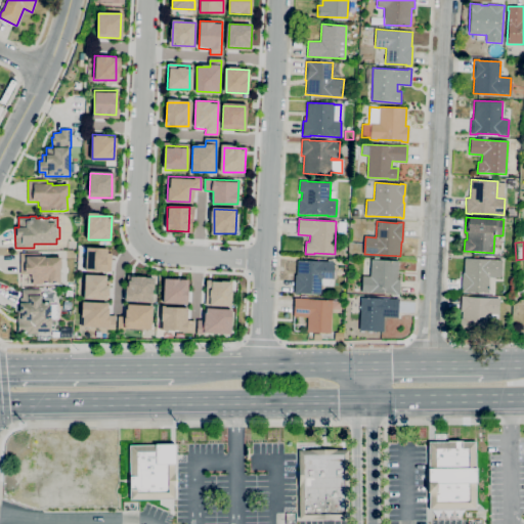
[(86,247),(108,248),(107,271),(86,271),(86,247)]
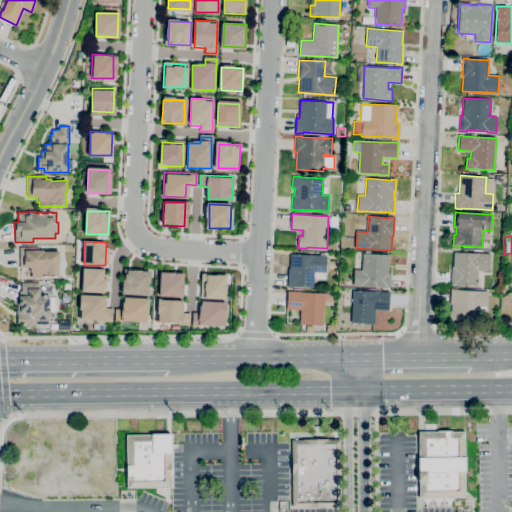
[(41,278),(32,278),(32,272),(30,272),(30,267),(20,267),(20,247),(39,247),(39,250),(43,250),(43,251),(59,251),(59,263),(58,263),(58,276),(47,276),(47,277),(41,277),(41,278)]
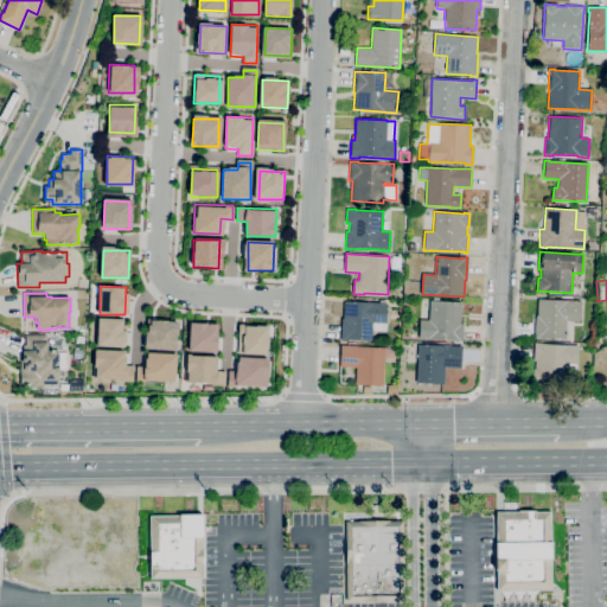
[(566,339),(541,338),(541,339),(535,338),(535,317),(537,317),(538,299),(580,301),(580,321),(567,321),(566,339)]
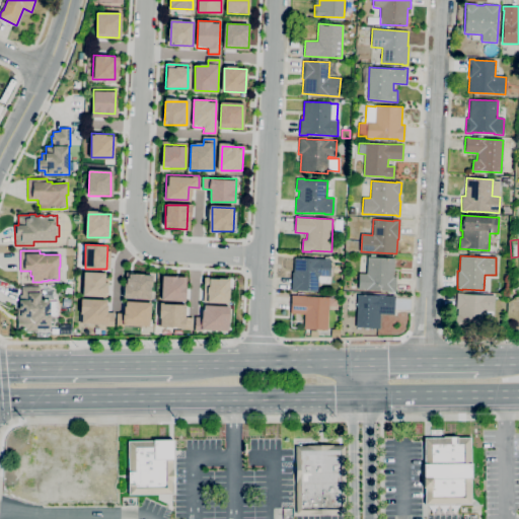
[(395,292),(389,292),(389,291),(359,289),(360,274),(367,274),(368,256),(394,258),(393,277),(396,277),(395,292)]
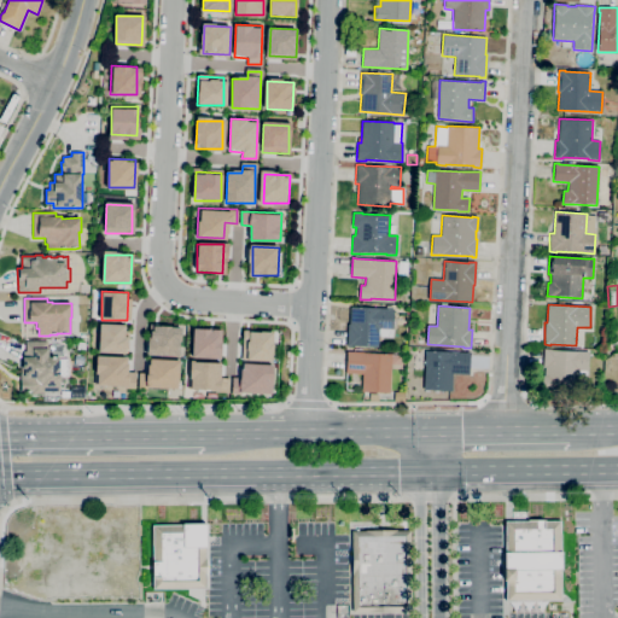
[(378,348),(353,347),(351,347),(347,347),(348,324),(349,324),(350,307),(394,309),(392,330),(394,330),(392,338),(378,337),(378,348)]
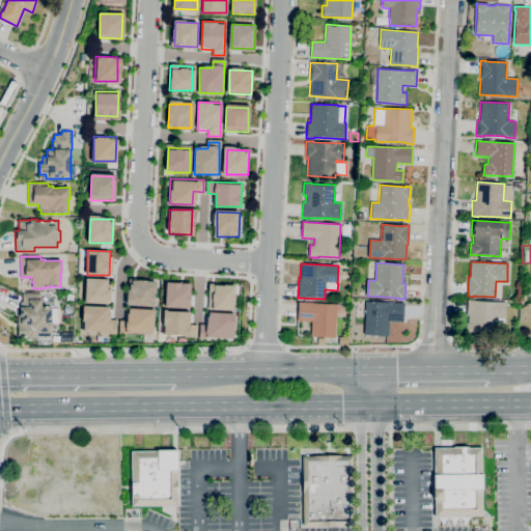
[(87,279),(110,279),(109,304),(87,303),(87,279)]
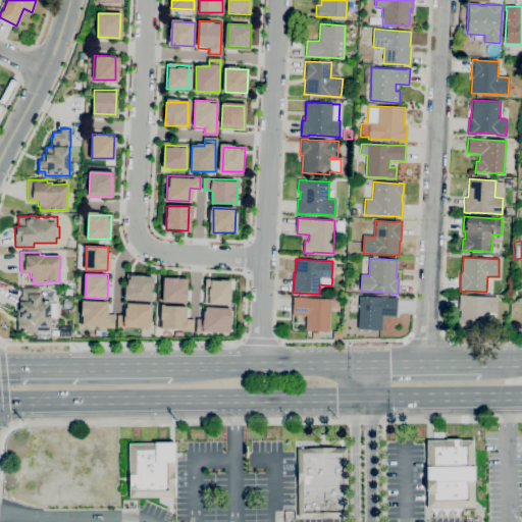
[(127,274),(149,275),(149,299),(126,298),(127,274)]
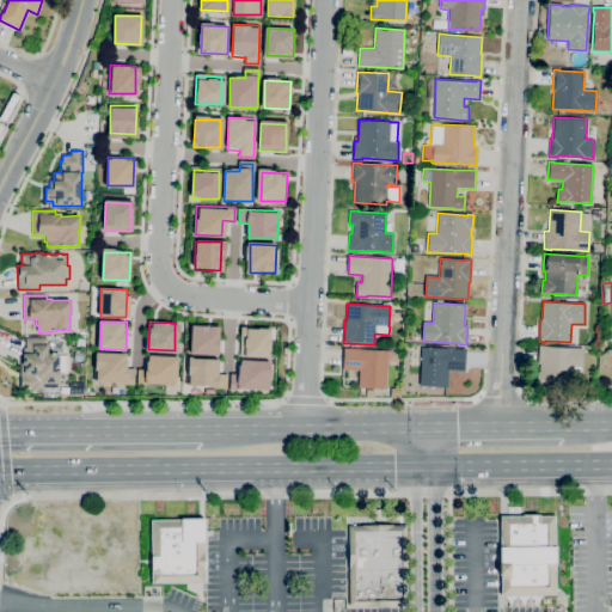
[(189,325),(214,326),(214,354),(188,354),(189,325)]
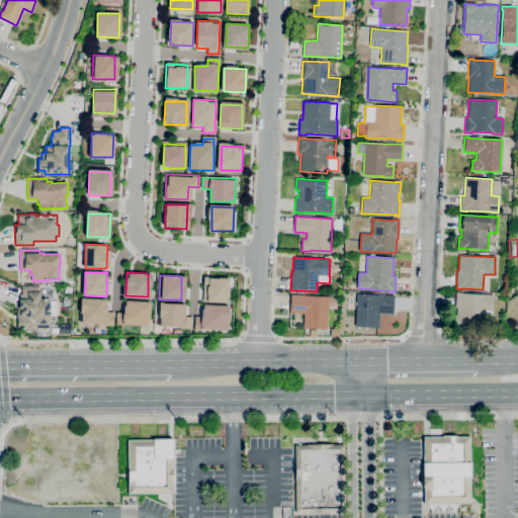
[(207,276),(230,276),(229,300),(207,299),(207,276)]
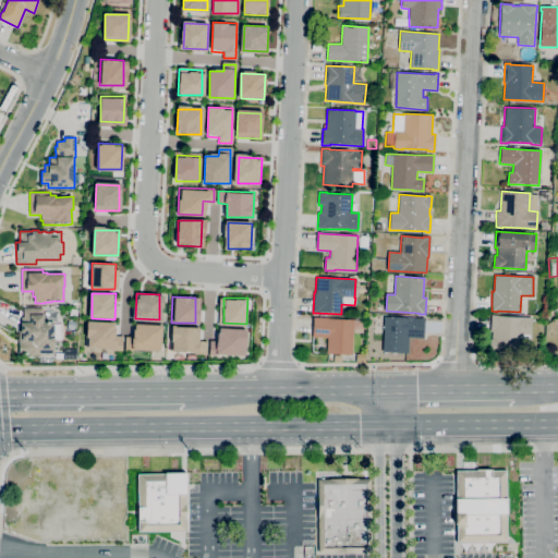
[(29,355),(29,353),(27,353),(27,354),(23,354),(23,353),(20,353),(19,331),(21,331),(21,323),(21,317),(24,317),(23,308),(44,307),(44,315),(43,315),(44,322),(53,322),(53,324),(62,324),(62,339),(55,340),(56,346),(53,346),(53,349),(53,353),(40,353),(40,355),(29,355)]
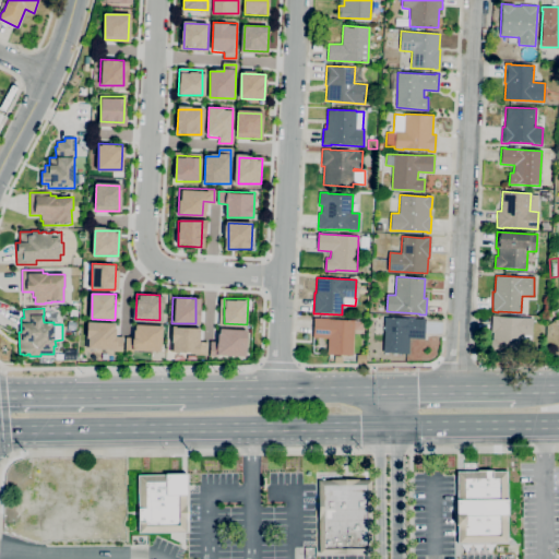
[(530,354),(499,352),(499,353),(490,352),(491,340),(492,340),(492,332),(491,332),(492,316),(498,316),(498,317),(523,318),(533,318),(532,335),(531,335),(530,354)]
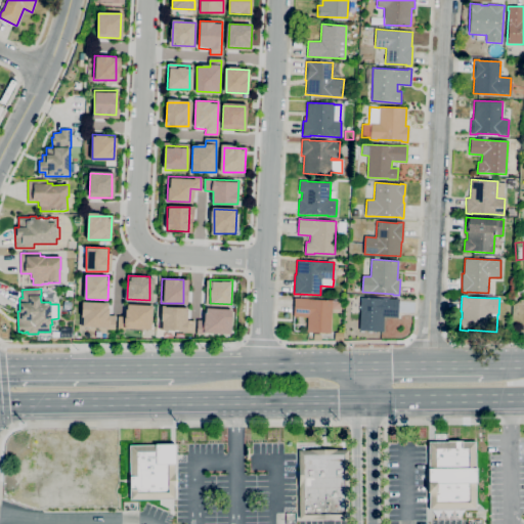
[(382,332),(359,330),(361,297),(386,298),(399,299),(397,317),(383,316),(382,332)]
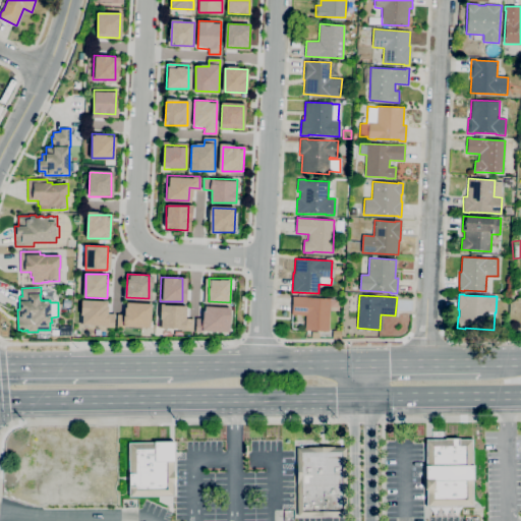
[(328,332),(304,330),(305,315),(291,314),(292,296),(330,298),(328,332)]
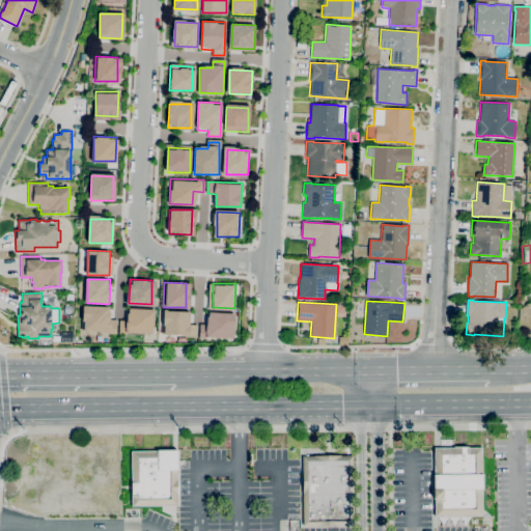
[(85,307),(107,307),(107,331),(84,331),(85,307)]
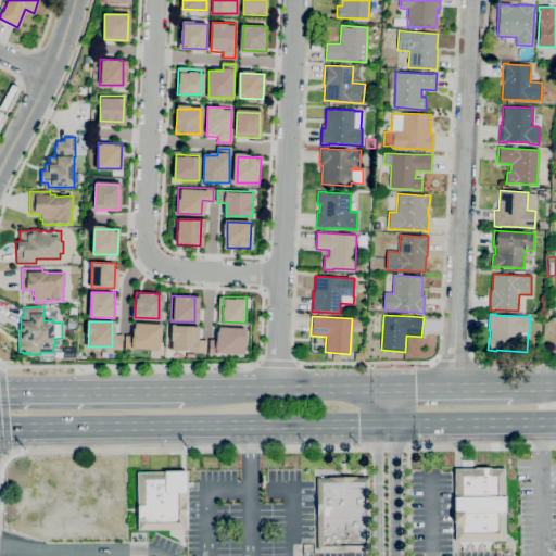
[(126,351),(162,353),(163,325),(134,324),(133,338),(127,338),(126,351)]
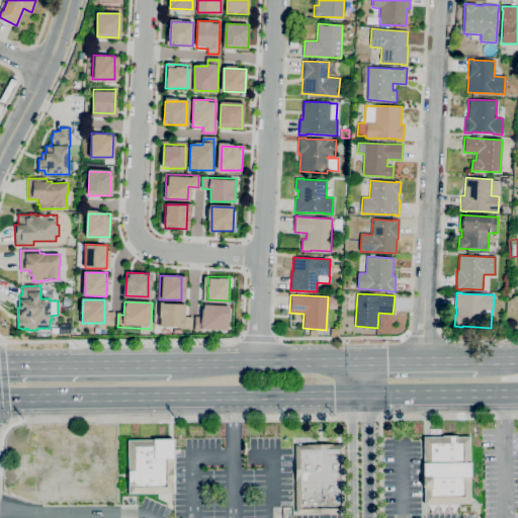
[(195,329),(228,331),(230,306),(202,304),(201,317),(196,317),(195,329)]
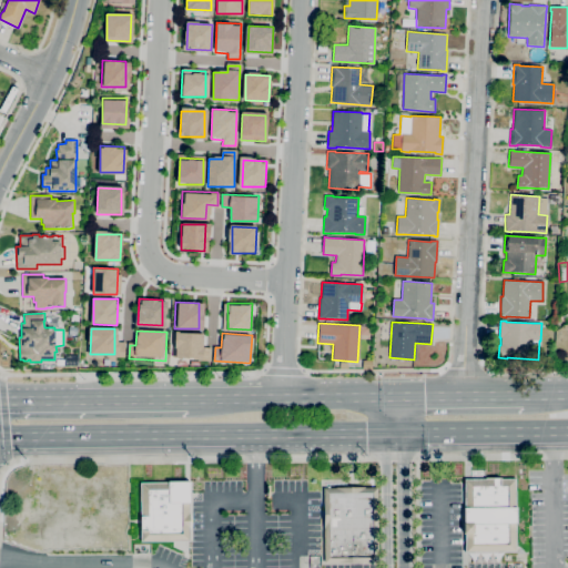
[(174,334),(198,335),(196,350),(204,350),(203,361),(173,359),(174,334)]
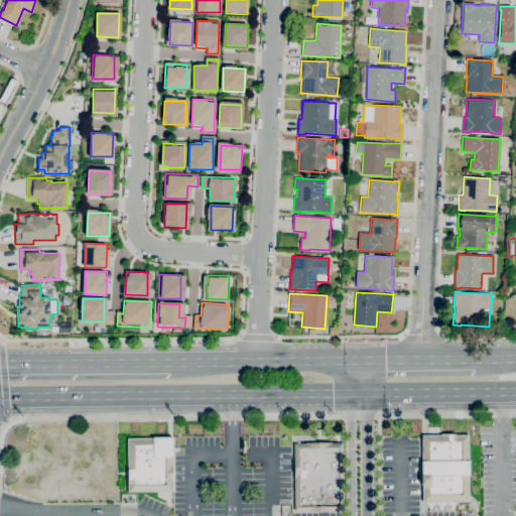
[(422,502),(422,484),(421,485),(420,476),(421,476),(421,462),(422,462),(422,435),(440,434),(455,434),(468,434),(469,461),(470,476),(469,476),(469,502),(422,502)]
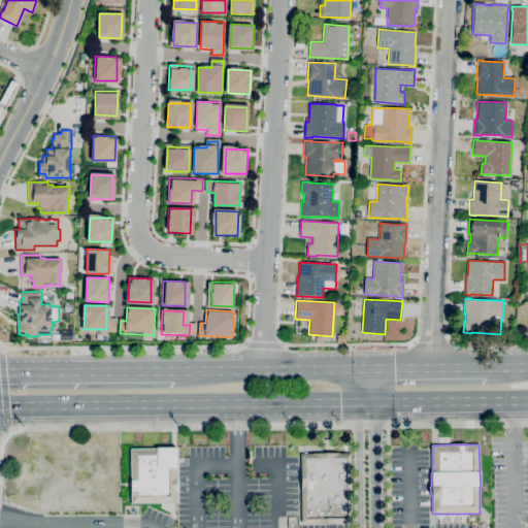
[(176,503),(131,503),(131,493),(131,480),(130,480),(130,449),(157,448),(176,448),(176,467),(176,476),(177,492),(176,492),(176,503)]
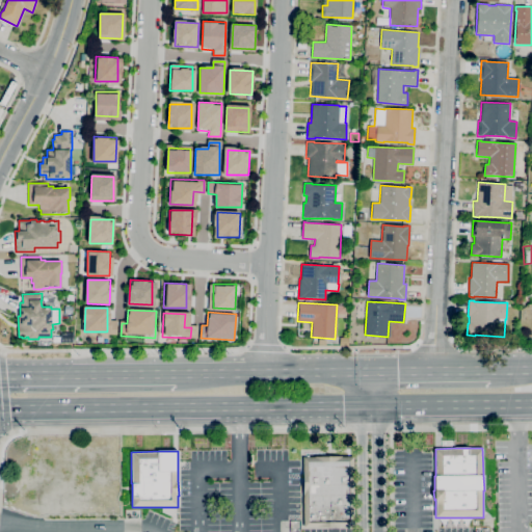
[(354,527),(303,527),(302,457),(315,457),(315,456),(342,456),(353,456),(354,527)]
